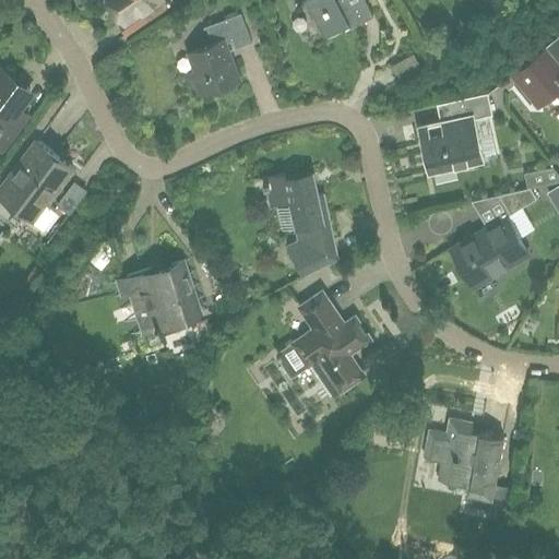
[(110,0),(123,21),(142,9),(150,21),(174,4),(169,0),(110,0)]
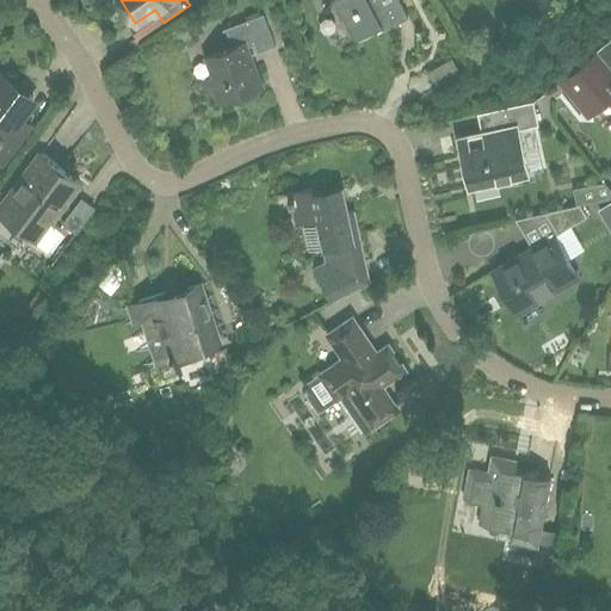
[(333,0),(355,39),(382,25),(383,28),(407,14),(399,0),(333,0)]
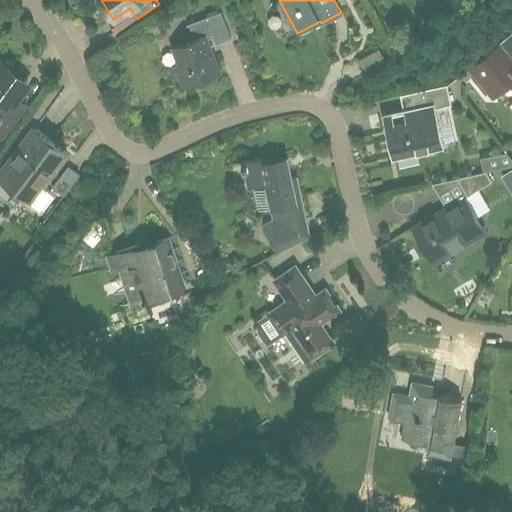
[(325,23),(333,36),(354,22),(346,10),(325,23)]
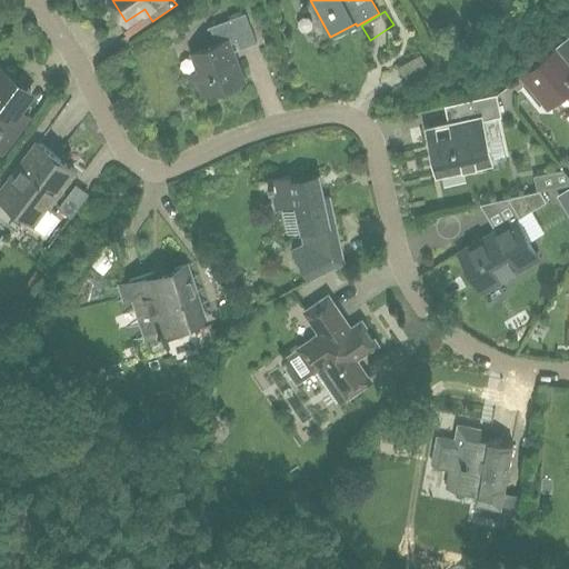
[(257,42),(246,12),(210,26),(216,41),(195,49),(202,68),(185,75),(188,82),(196,80),(201,95),(193,98),(195,100),(246,80),(231,42),(238,40),(241,48),(257,42)]
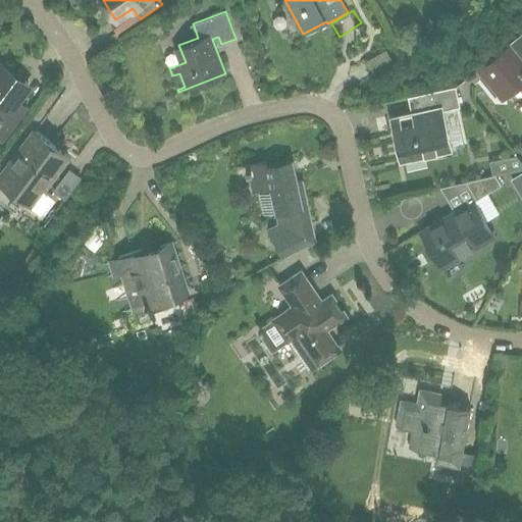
[(521,56),(510,44),(477,71),(502,99),(517,86),(521,91),(521,56)]
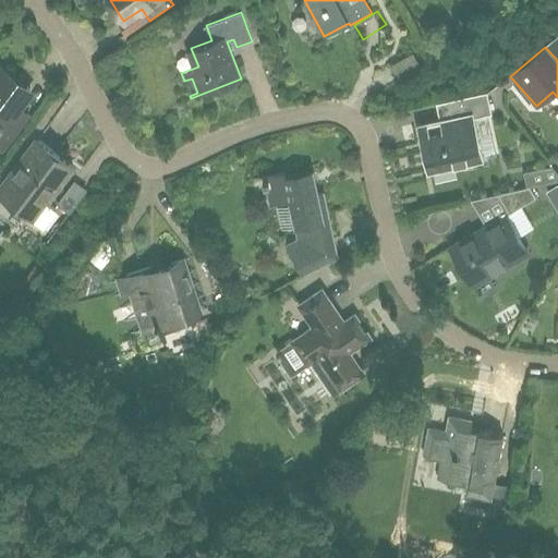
[(0,145),(2,148),(28,113),(16,105),(29,87),(0,65),(0,145)]
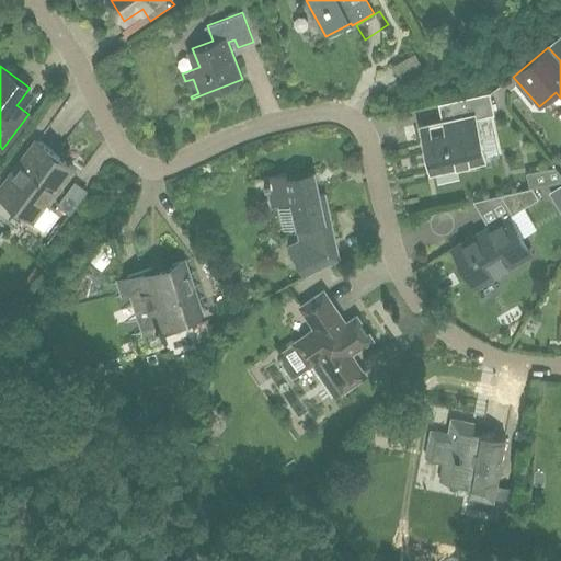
[(420,126),(431,172),(484,161),(474,119),(494,115),(489,93),(458,100),(462,117),(420,126)]
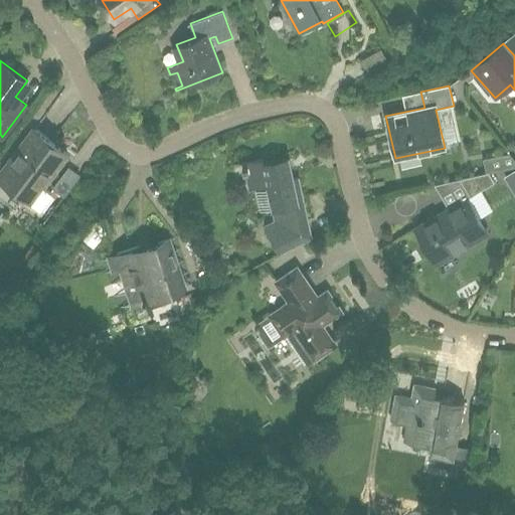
[(0,179),(31,202),(67,153),(33,128),(0,173),(0,179)]
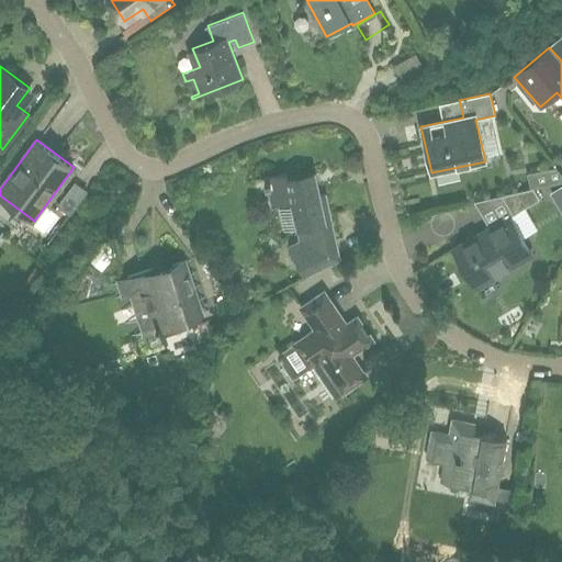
[(528,173),(530,187),(561,179),(561,175),(555,167),(528,173)]
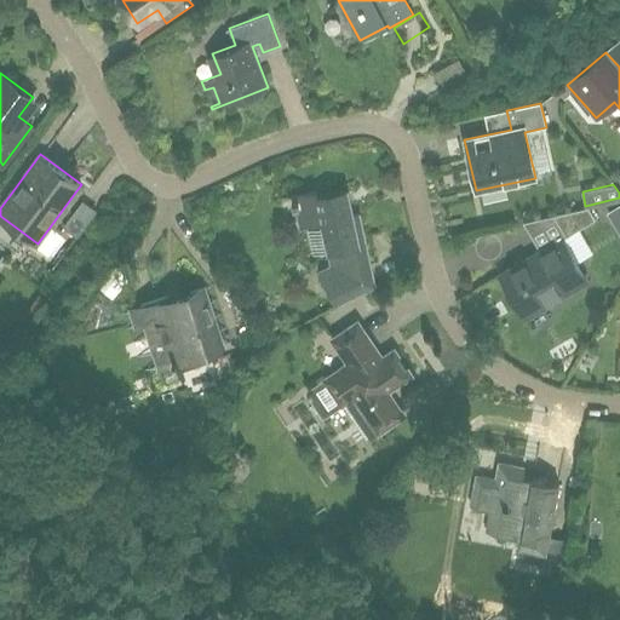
[(365,292),(360,271),(365,270),(359,245),(366,244),(359,213),(352,216),(346,189),(317,196),(316,190),(293,196),(294,202),(291,202),(292,210),(296,208),(300,227),(321,222),(331,265),(317,271),(334,305),(365,292)]
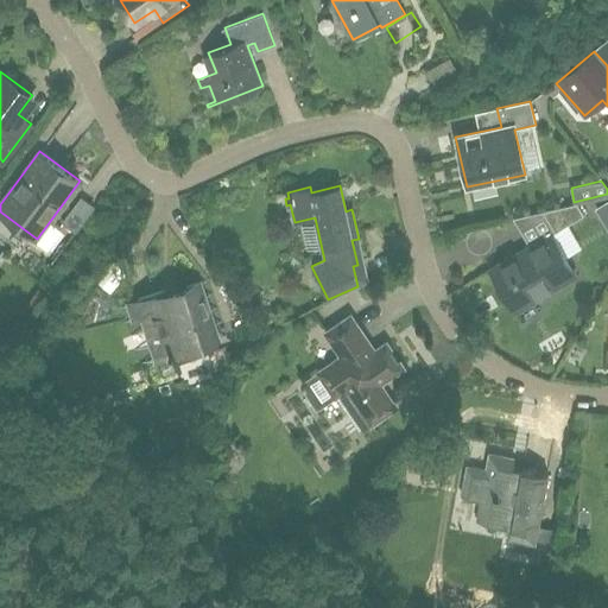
[(607,201),(596,208),(605,223),(607,221),(607,201)]
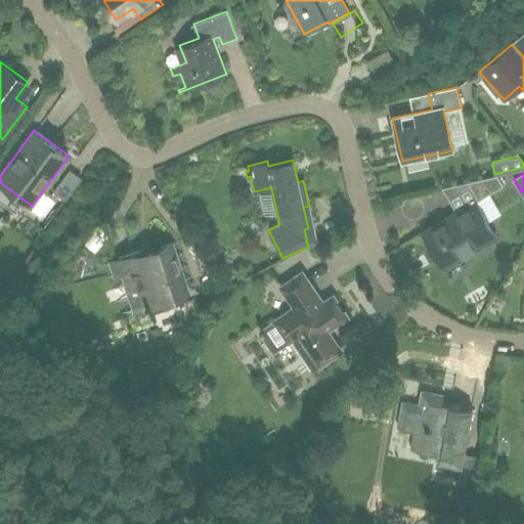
[(494,175),(468,181),(479,201),(504,186),(496,175),(494,175)]
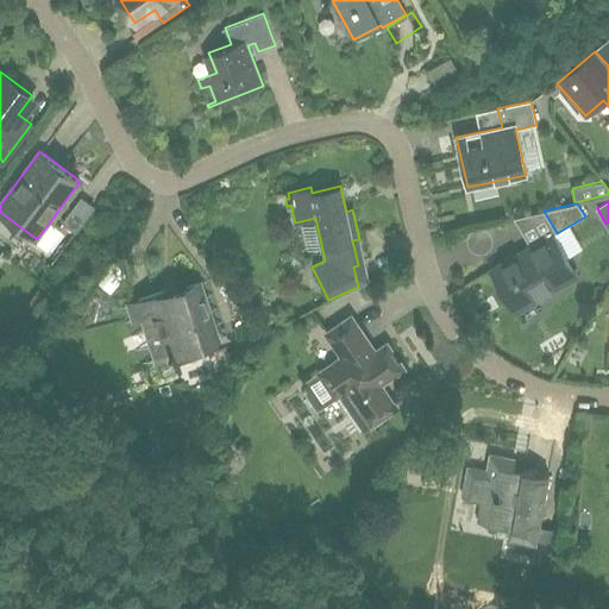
[(575,258),(588,253),(581,234),(596,228),(592,221),(564,232),(575,258)]
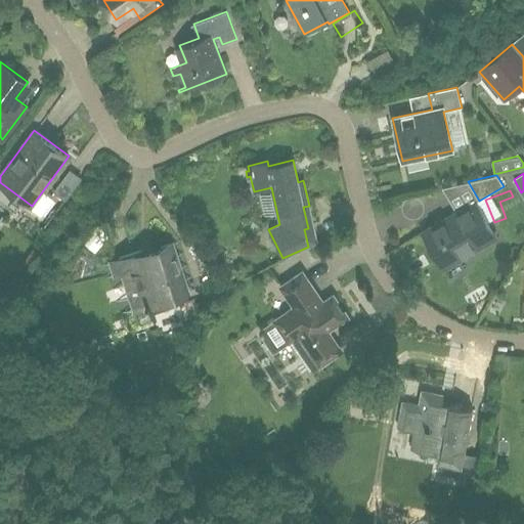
[(444,268),(495,238),(474,202),(423,232),(444,268)]
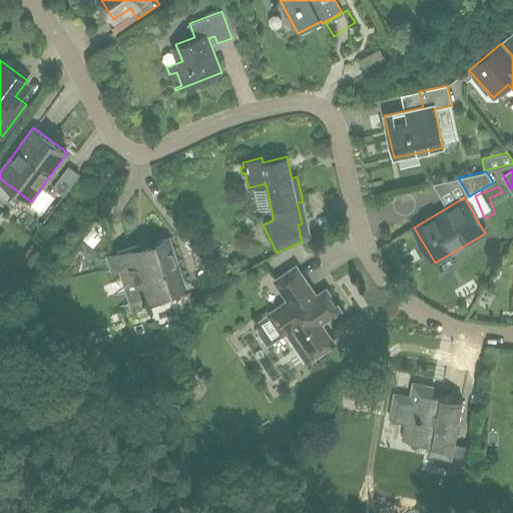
[(91,247),(106,230),(92,219),(78,236),(91,247)]
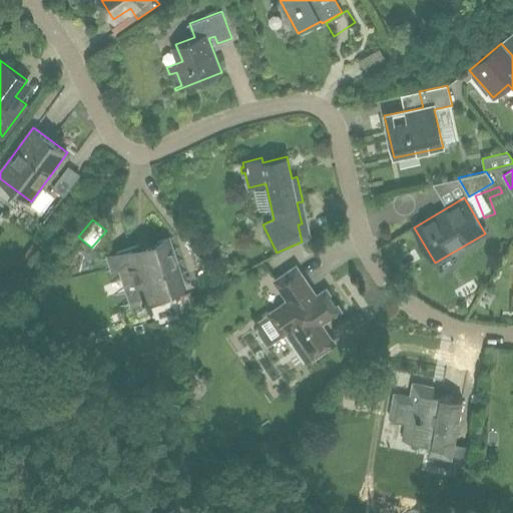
[(183,287),(167,239),(139,249),(138,245),(115,253),(104,258),(110,274),(121,270),(132,303),(143,299),(144,304),(149,302),(147,299),(183,287)]
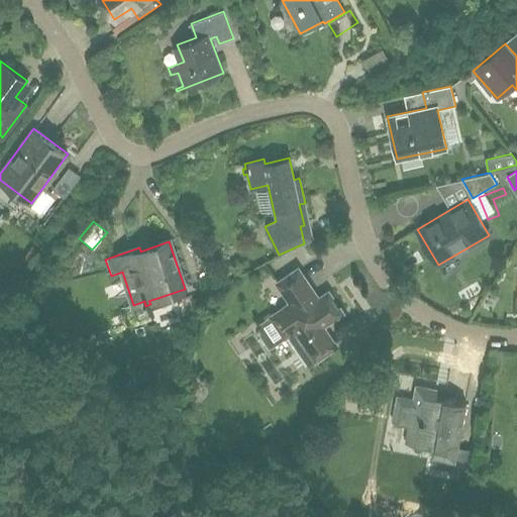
[(318,300),(298,270),(279,283),(292,302),(272,316),(280,327),(278,328),(305,368),(316,359),(315,358),(334,346),(321,326),(342,313),(329,293),(318,300)]
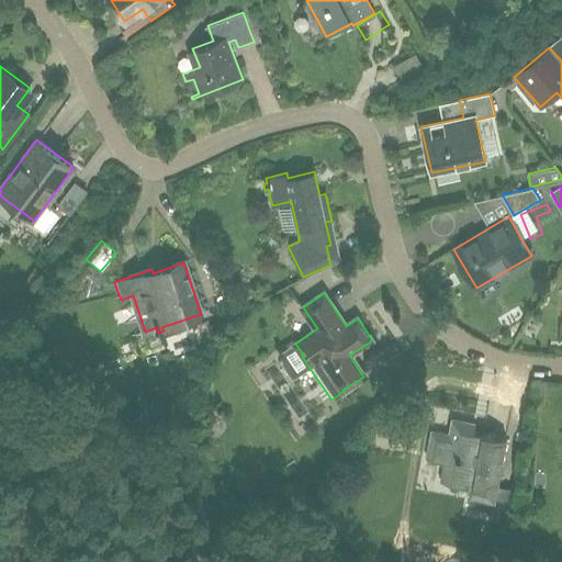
[(377,429),(388,431),(390,418),(379,416),(377,429)]
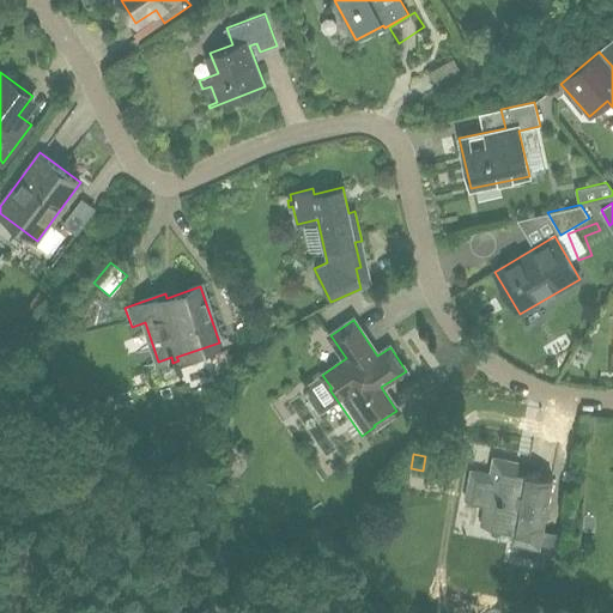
[(552,478),(516,472),(517,462),(492,457),(490,473),(469,469),(463,501),(484,505),(480,523),(515,529),(514,540),(539,545),(536,562),(553,565),(559,534),(541,532),(552,478)]
